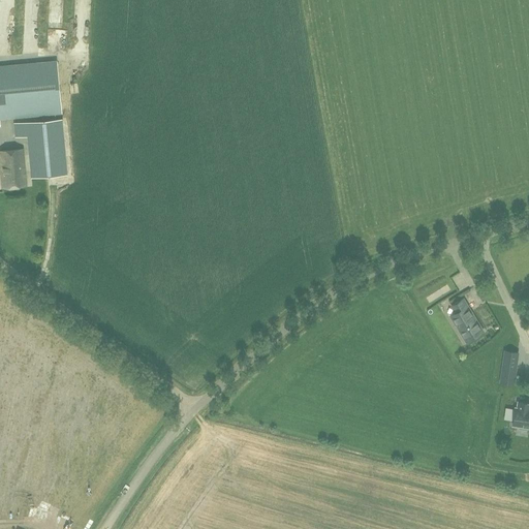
[(36,30),(39,47),(45,45),(42,29),(36,30)]
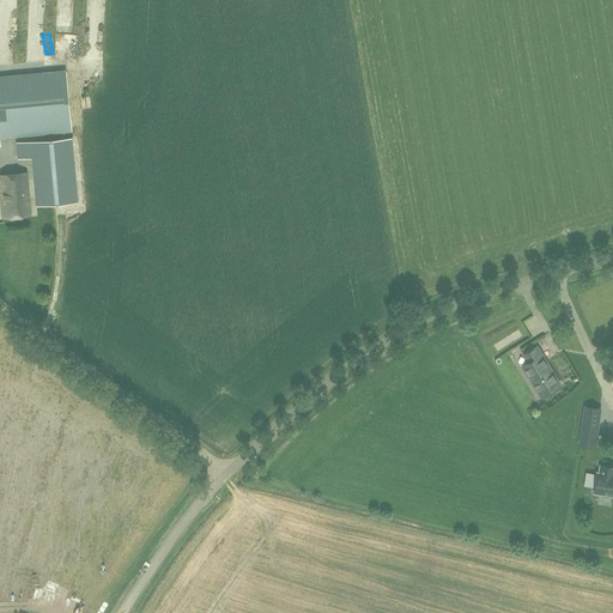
[(0,135),(70,129),(65,73),(0,78),(0,135)]
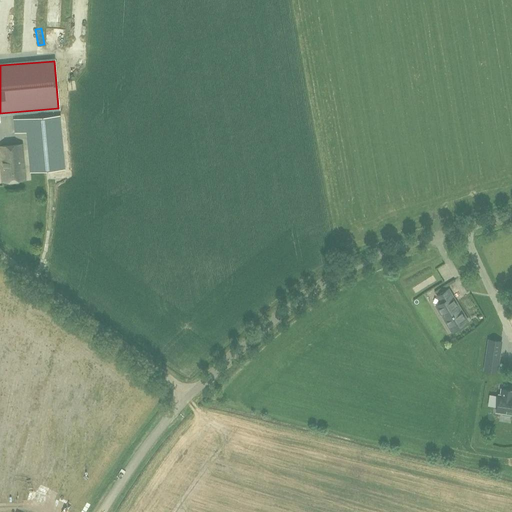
[(26,132),(30,168),(30,171),(64,168),(60,115),(13,119),(15,133),(26,132)]
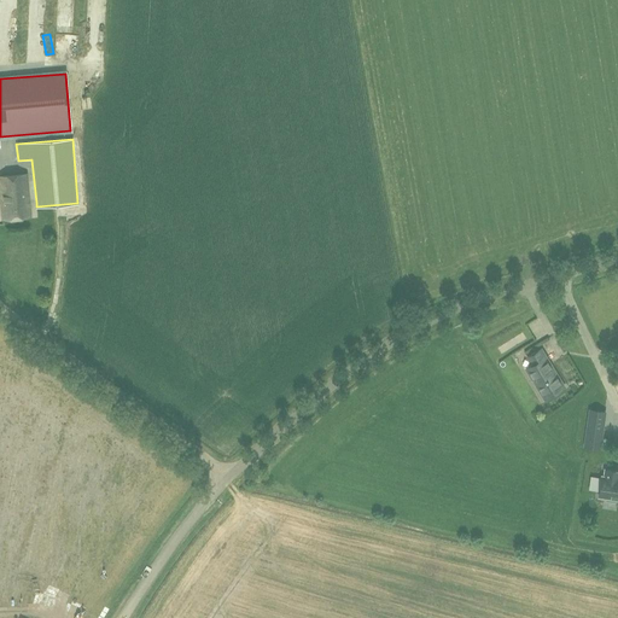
[(0,194),(3,220),(30,217),(25,174),(0,175),(0,194)]
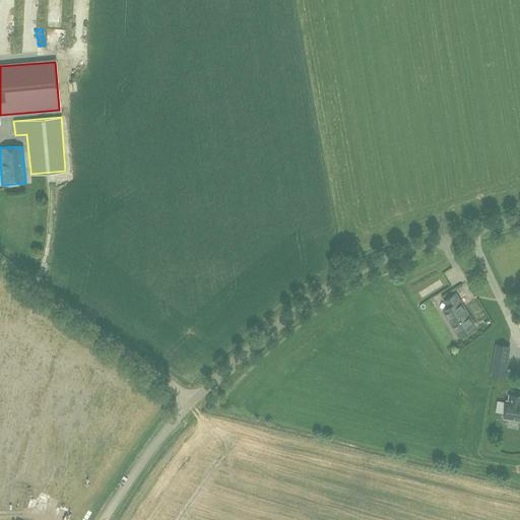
[(469,290),(464,294),(468,302),(473,300),(469,290)]
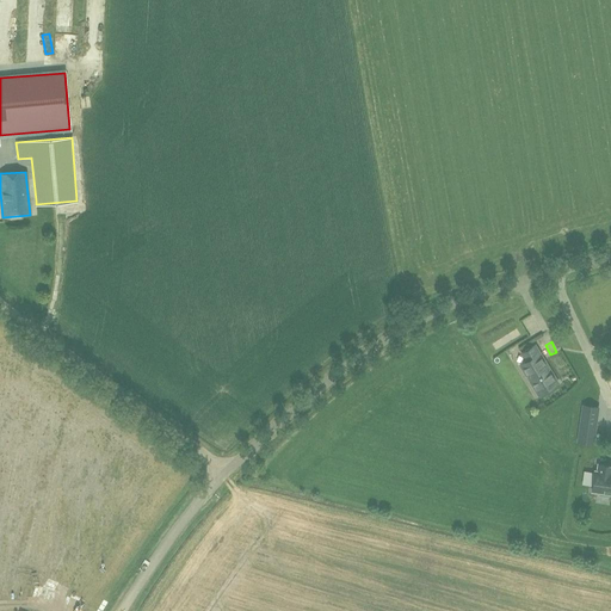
[(523,352),(528,360),(522,364),(539,394),(553,387),(550,382),(556,378),(536,345),(523,352)]
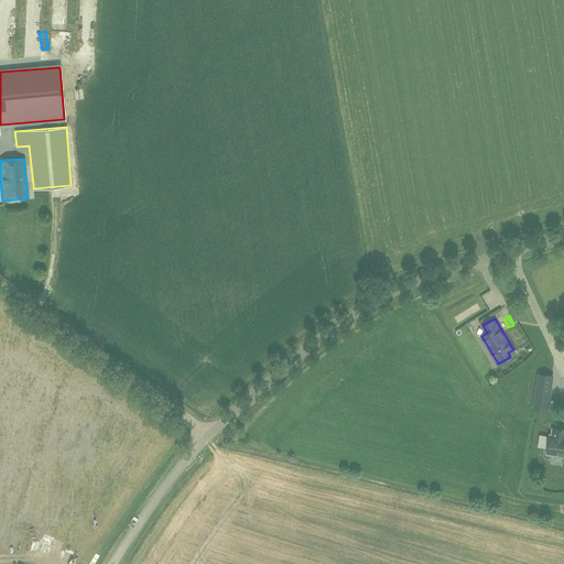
[(533,409),(546,411),(551,386),(538,383),(533,409)]
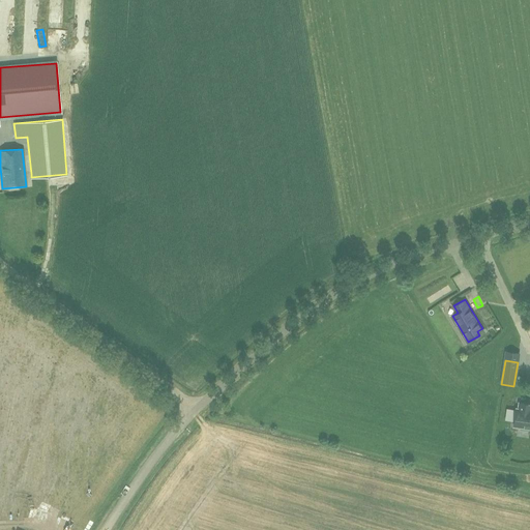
[(517,408),(514,427),(520,427),(520,430),(528,431),(528,429),(529,428),(529,404),(520,403),(519,409),(517,408)]
